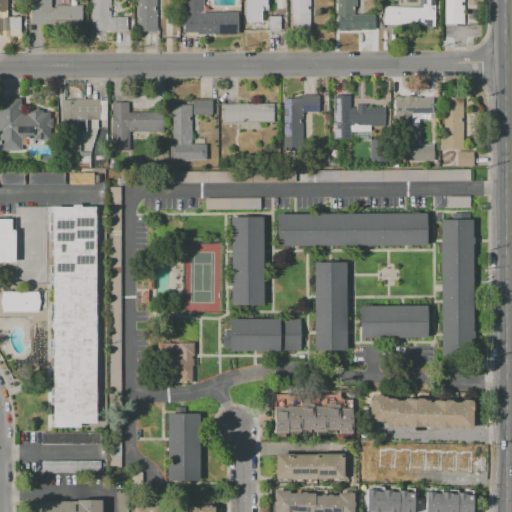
[(0,0),(4,0),(4,17),(21,17),(21,33),(0,33),(0,0)]
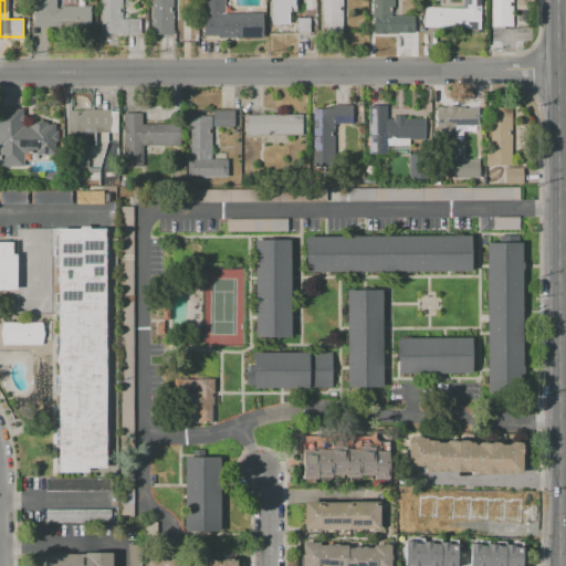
[(34,27),(34,0),(56,0),(56,6),(91,6),(91,27),(34,27)]
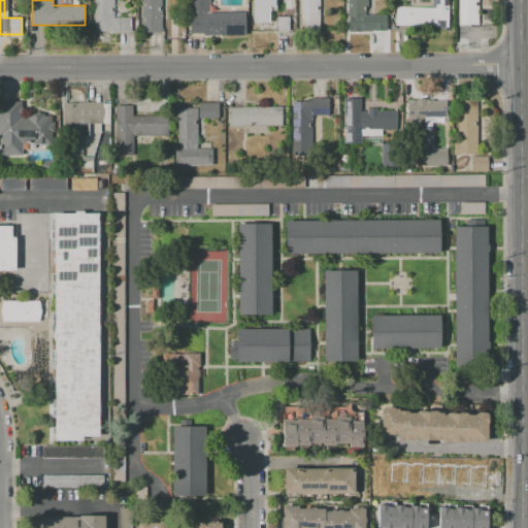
[(93,0),(113,0),(113,18),(131,18),(131,31),(97,31),(97,24),(93,24),(93,0)]
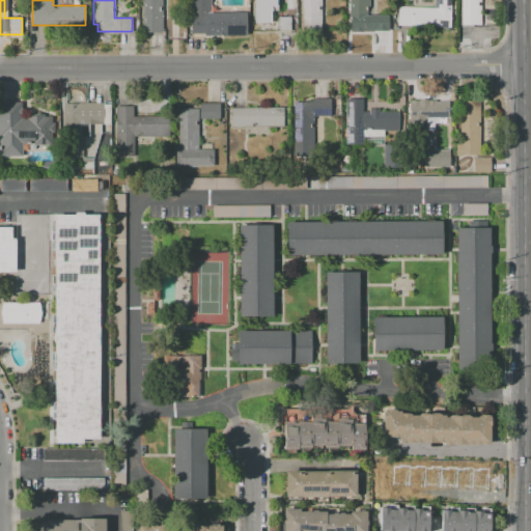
[(142,32),(142,0),(162,0),(162,32),(142,32)]
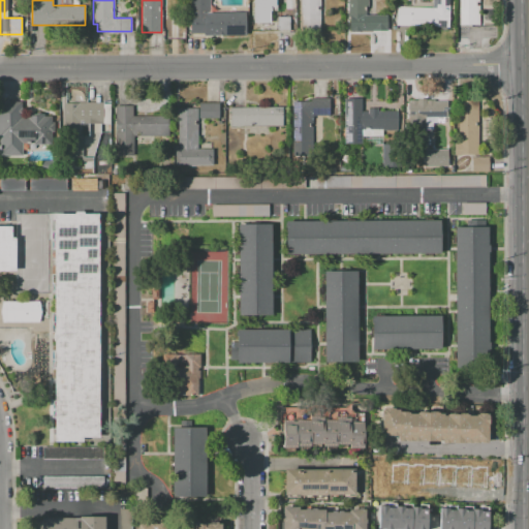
[(190,0),(210,0),(210,12),(246,12),(246,34),(190,34),(190,0)]
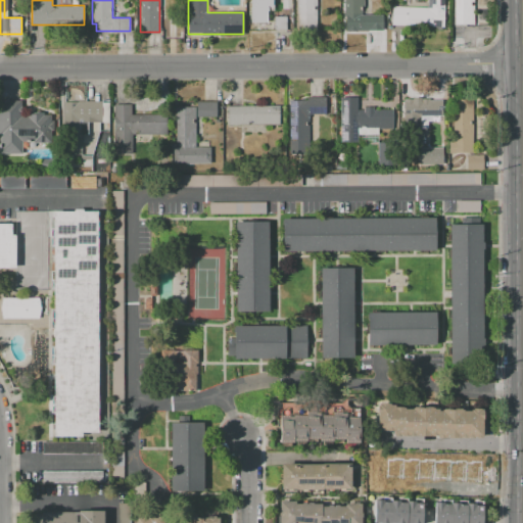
[(251,22),(251,0),(272,0),(272,6),(268,6),(268,11),(267,11),(267,22),(251,22)]
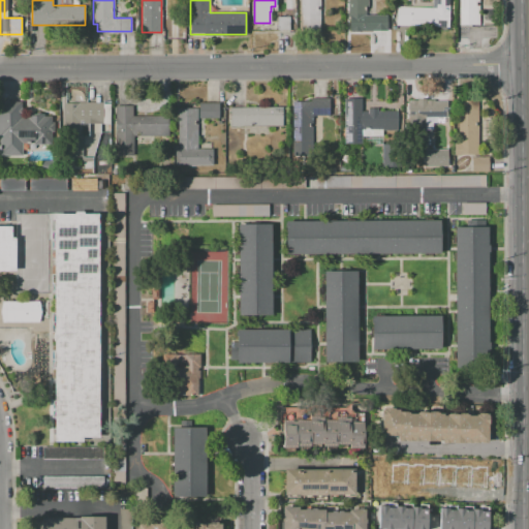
[(301,0),(319,0),(319,31),(301,31),(301,0)]
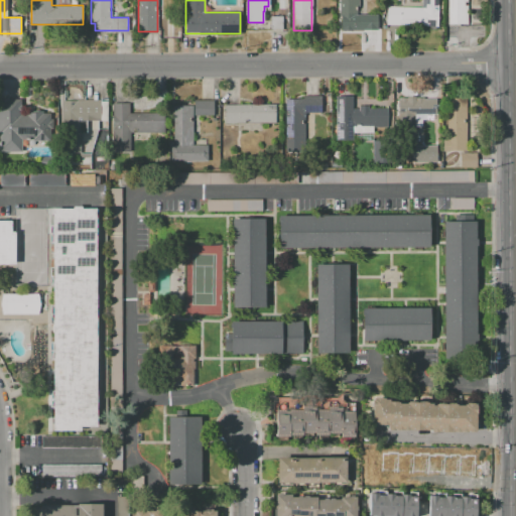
[(340,21),(340,0),(359,0),(359,22),(363,22),(363,16),(375,16),(375,29),(343,29),(343,21),(340,21)]
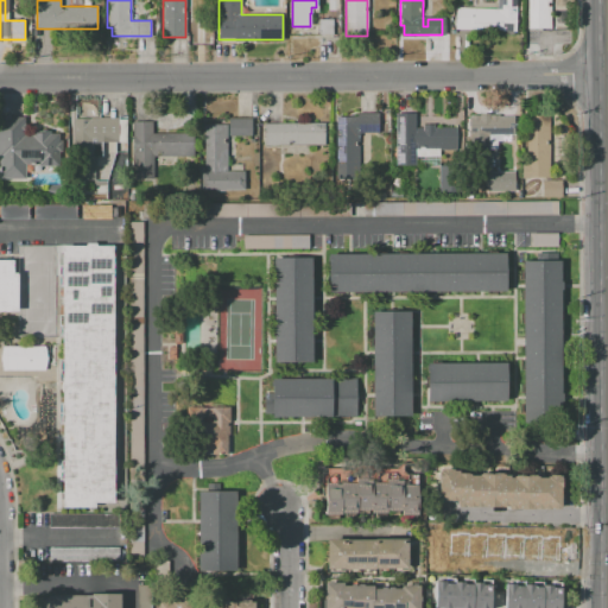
[(455,30),(456,7),(495,10),(495,0),(517,0),(515,32),(455,30)]
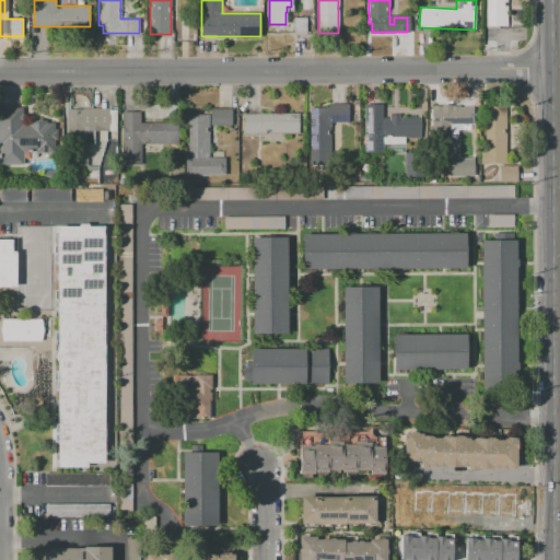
[(486,26),(486,0),(508,0),(508,26),(486,26)]
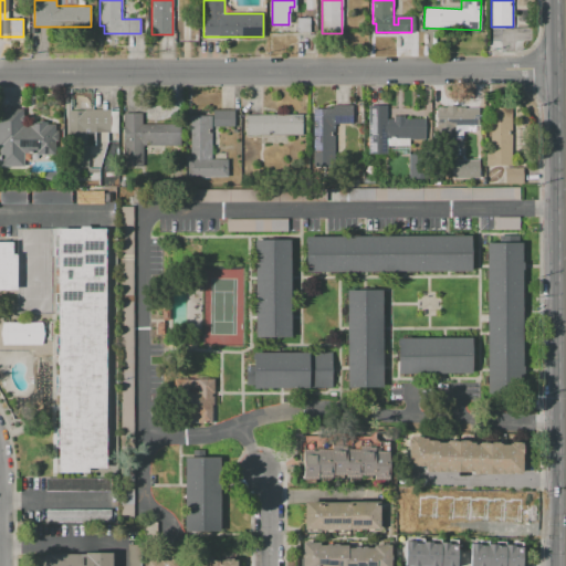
[(296,18),(310,18),(310,32),(296,32),(296,18)]
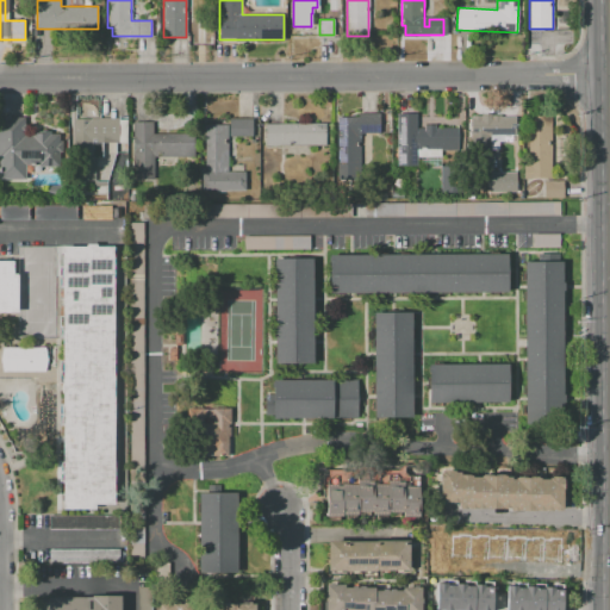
[(380,113),(380,134),(360,134),(360,167),(337,167),(337,117),(358,117),(358,113),(380,113)]
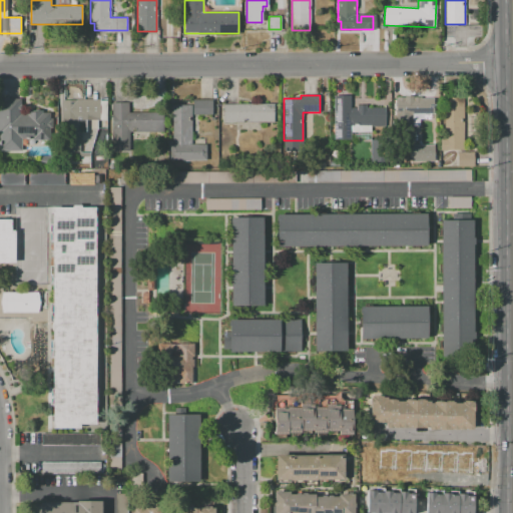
[(433,98),(433,114),(413,114),(413,131),(396,131),(396,98),(397,98),(397,97),(421,97),(421,98),(433,98)]
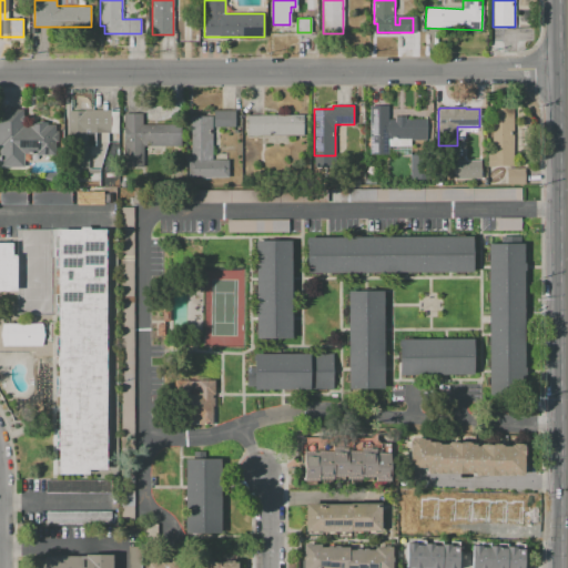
[(513,108),(513,165),(487,165),(487,153),(492,153),(492,108),(513,108)]
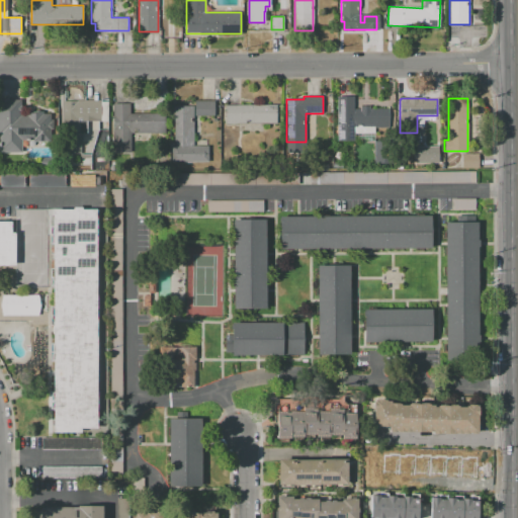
[(22,153),(0,153),(0,99),(22,99),(22,116),(26,116),(26,113),(36,113),(36,111),(44,111),(44,113),(52,113),(52,140),(47,140),(47,141),(32,141),(32,140),(22,140),(22,153)]
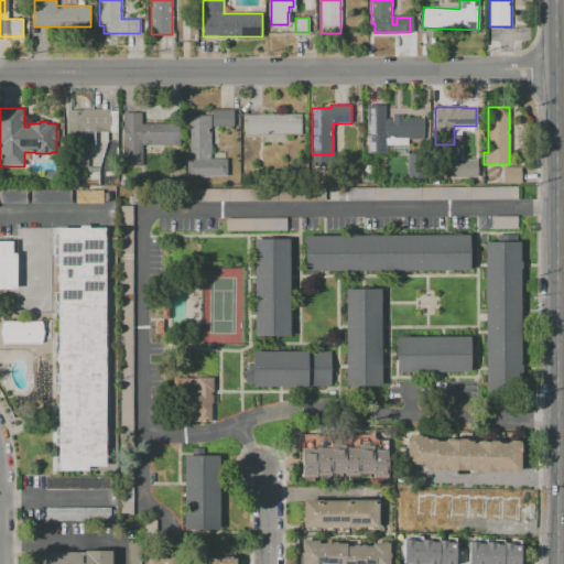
[(232,126),(213,126),(213,109),(232,109),(232,126)]
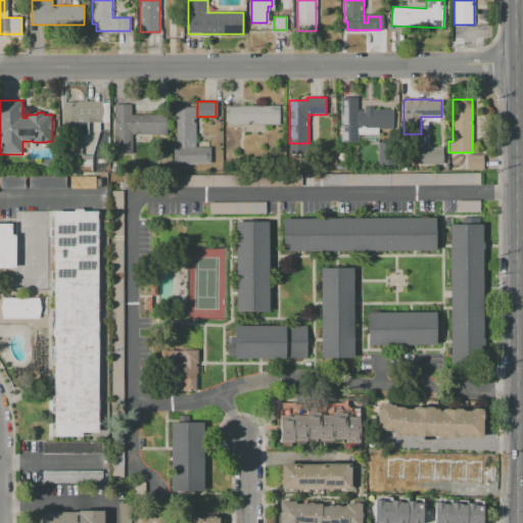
[(108,102),(108,123),(88,123),(88,135),(84,135),(84,142),(82,142),(82,154),(62,154),(62,102),(108,102)]
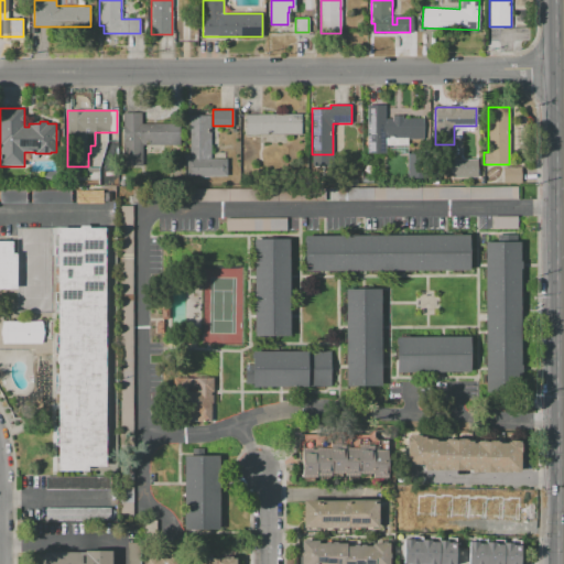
[(122,114),(141,114),(141,123),(180,123),(180,144),(141,144),(141,165),(122,165),(122,114)]
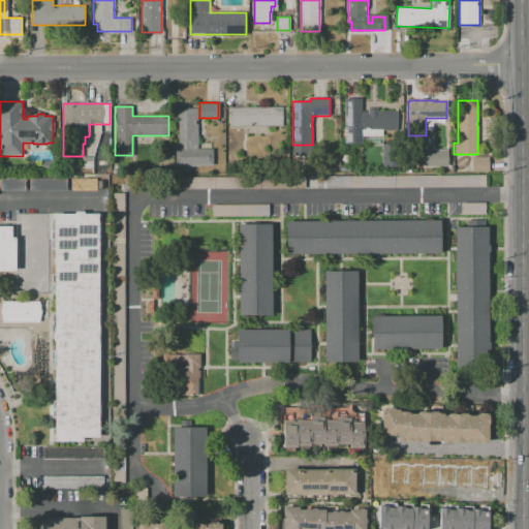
[(282,107),(282,126),(230,126),(230,107),(282,107)]
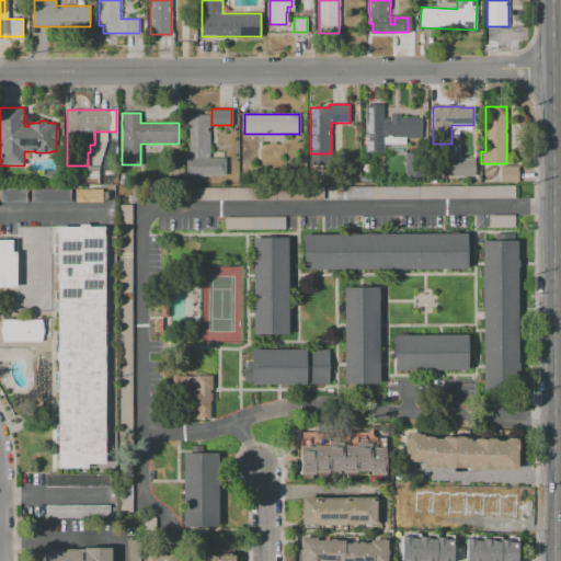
[(209,115),(209,158),(226,158),(226,175),(186,175),(186,158),(190,158),(190,115),(209,115)]
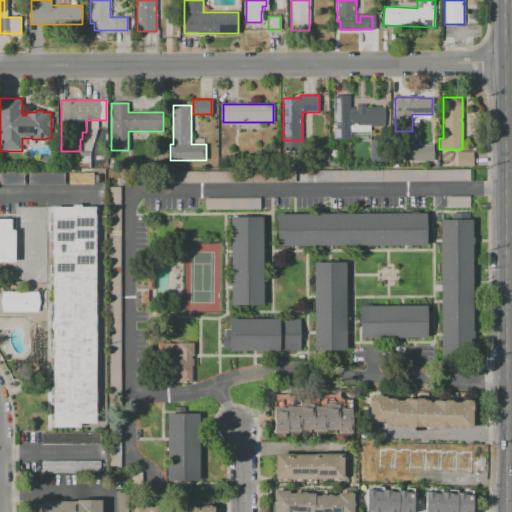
[(384,126),(370,126),(370,131),(333,131),(333,107),(384,107),(384,126)]
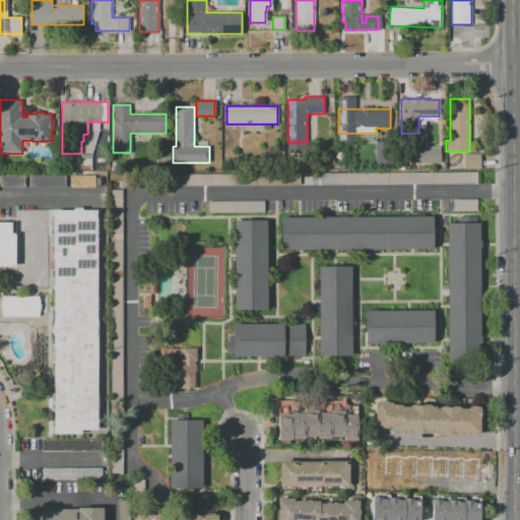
[(464,153),(480,153),(480,169),(464,169),(464,153)]
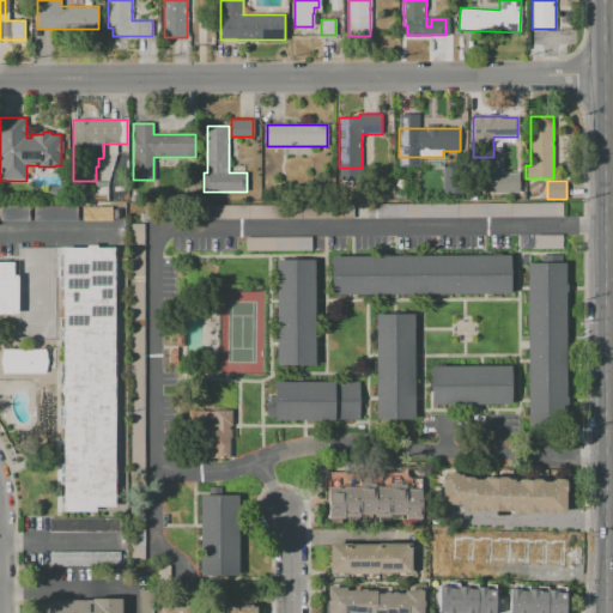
[(47,187),(62,187),(62,199),(47,199),(47,187)]
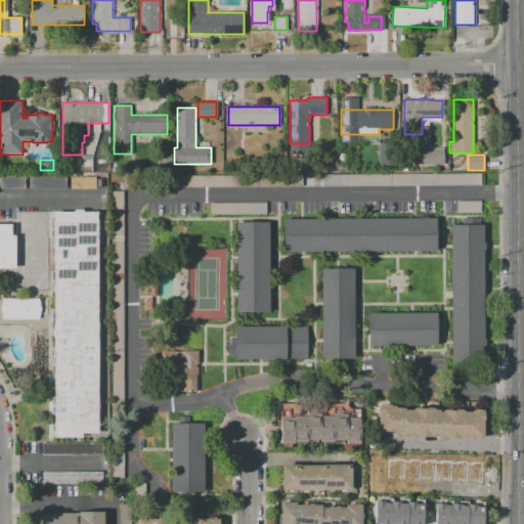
[(0,188),(0,177),(25,177),(25,188),(0,188)]
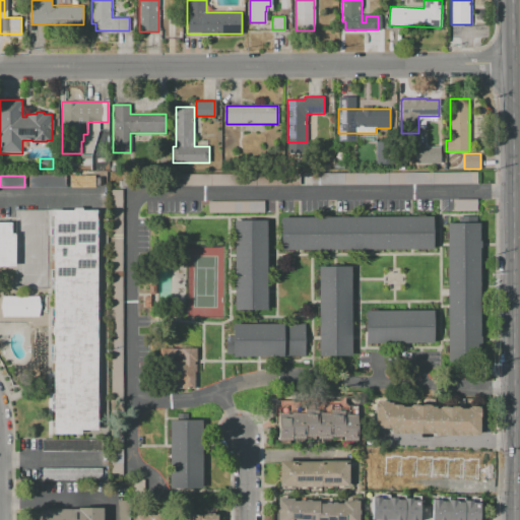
[(29,176),(66,176),(66,188),(29,188),(29,176)]
